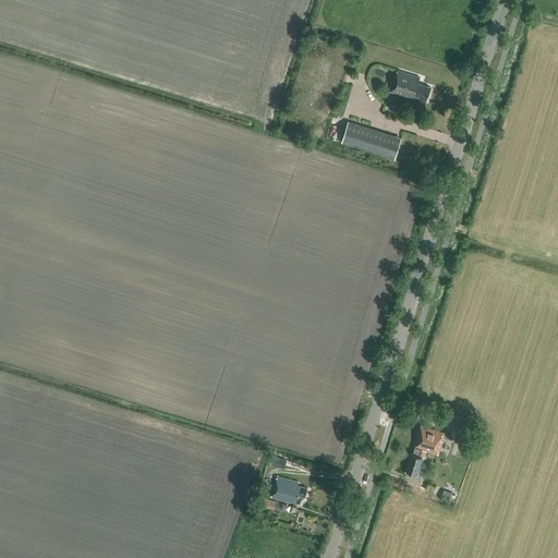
[(426,101),(431,87),(417,83),(420,77),(397,71),(389,93),(412,100),(413,98),(420,100),(421,99),(426,101)]
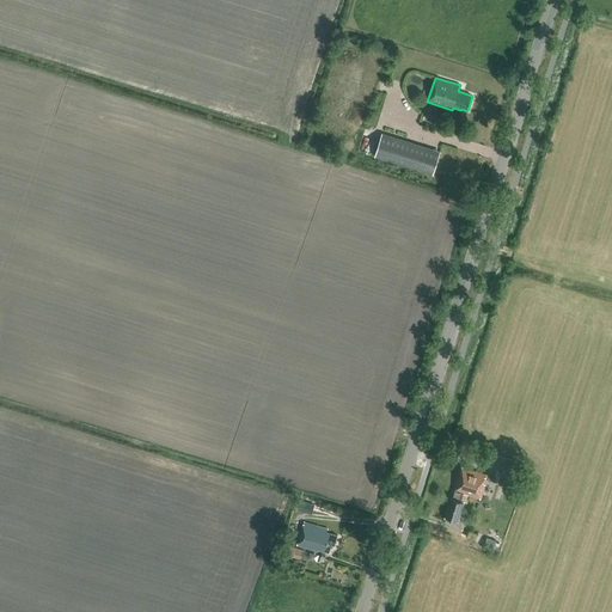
[(433,175),(439,154),(380,135),(374,154),(433,175)]
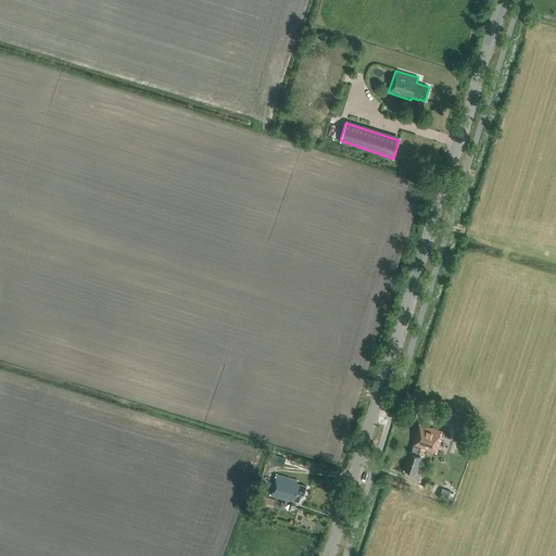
[(470,436),(472,428),(458,424),(456,431),(470,436)]
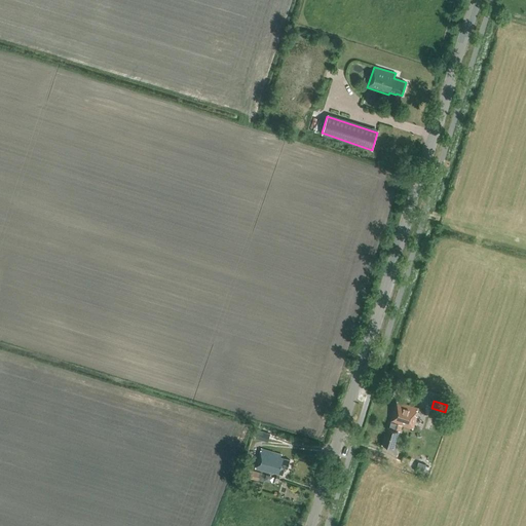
[(412,428),(416,416),(415,416),(417,408),(397,402),(390,421),(390,422),(389,428),(387,427),(382,444),(392,448),(401,424),(412,428)]
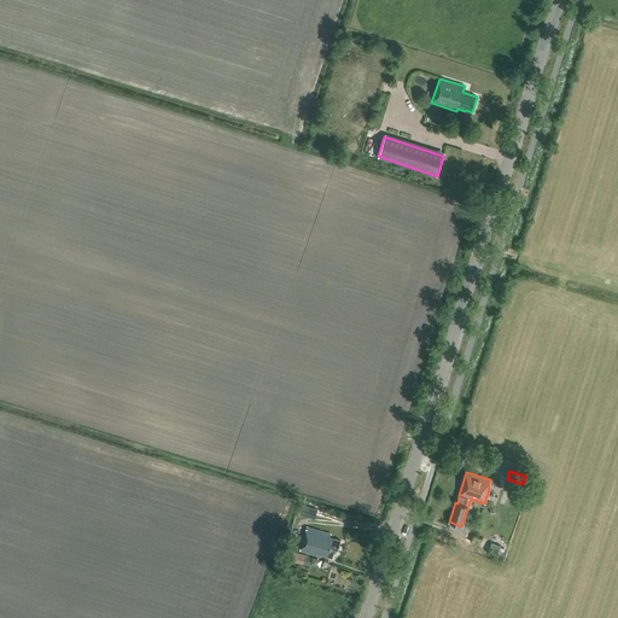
[(314,517),(316,508),(304,505),(302,513),(314,517)]
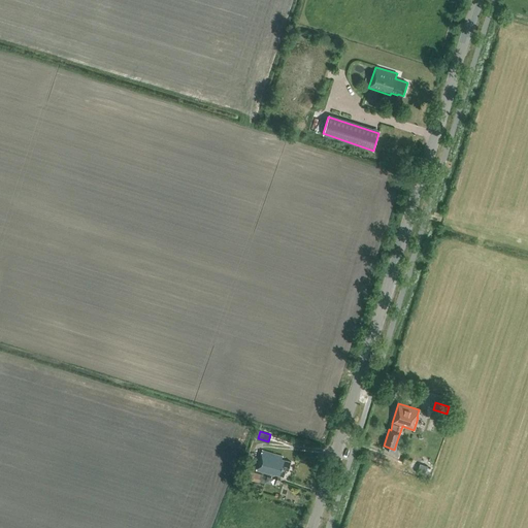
[(283,457),(262,451),(256,470),(273,475),(274,474),(284,477),(286,470),(289,470),(291,462),(282,460),(283,457)]
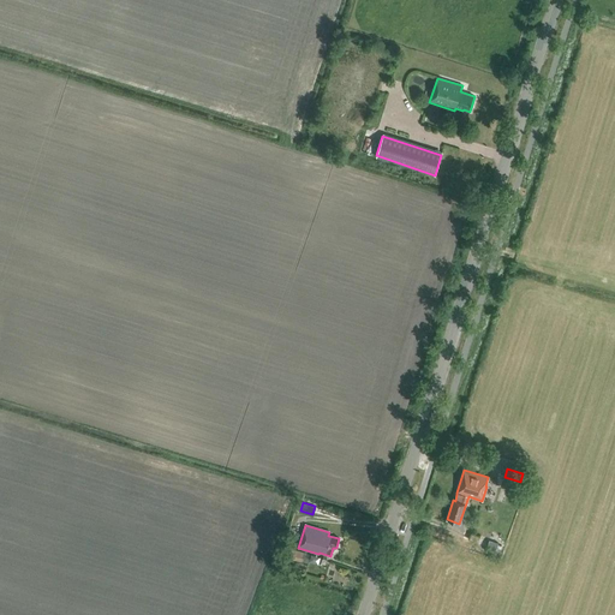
[(302,561),(304,551),(288,548),(286,556),(302,561)]
